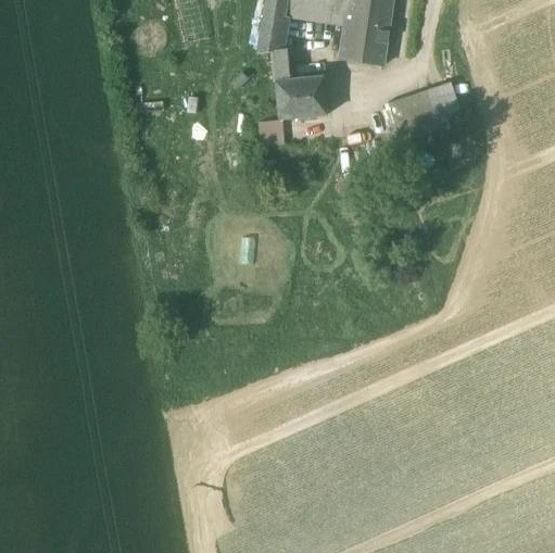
[(265,0),(256,53),(270,52),(273,82),(275,80),(289,79),(287,50),(278,51),(285,17),(287,0),(265,0)]
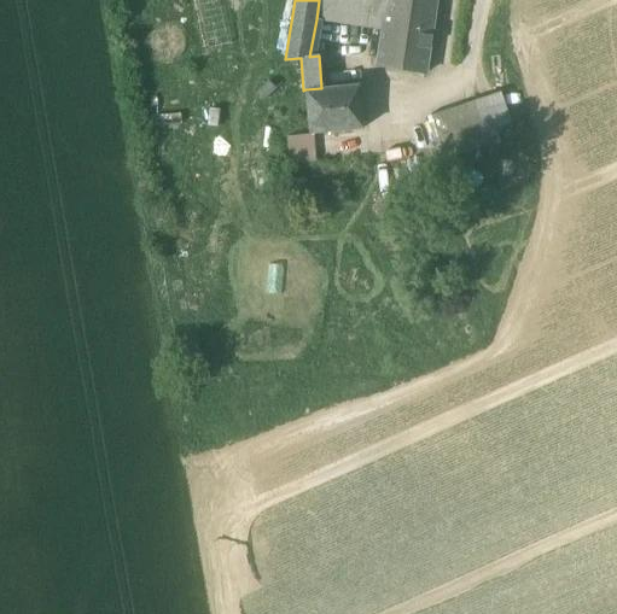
[(319,0),(316,19),(382,29),(386,0),(319,0)]
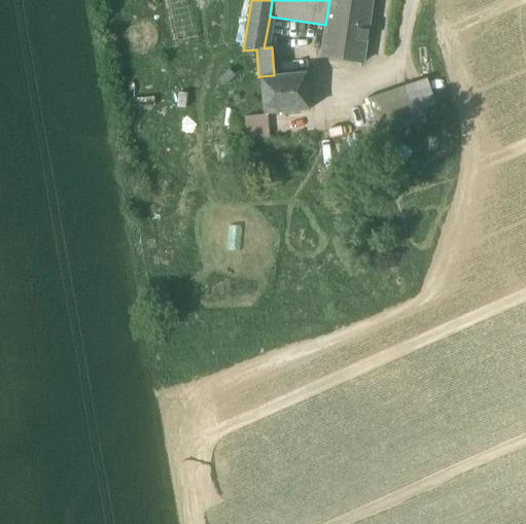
[(320,55),(363,62),(373,0),(329,0),(325,25),(320,55)]
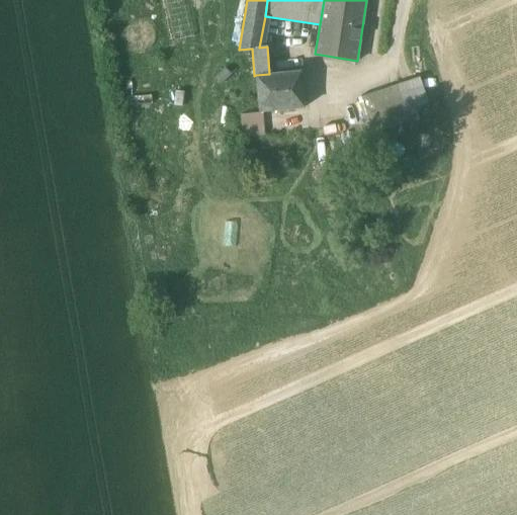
[(256,75),(259,111),(304,107),(299,71),(269,74),(256,75)]
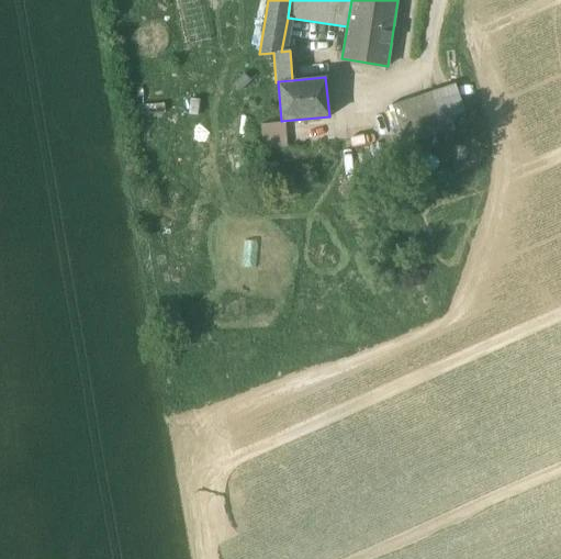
[(433,90),(442,119),(464,112),(455,82),(433,90)]
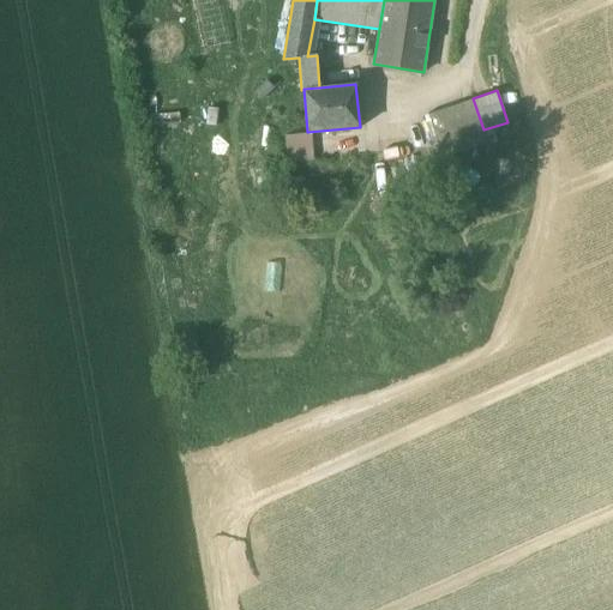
[(473,98),(425,114),(434,145),(484,130),(473,98)]
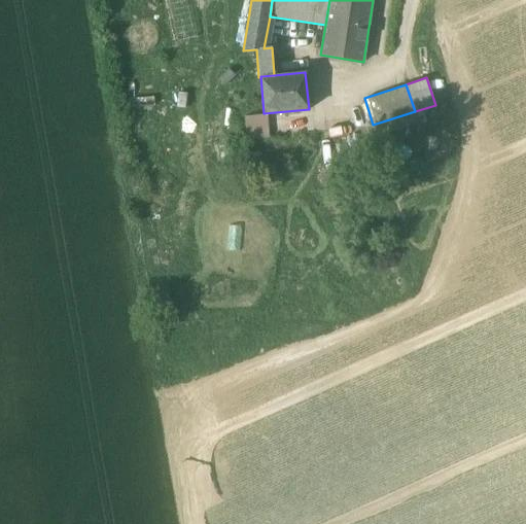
[(373,125),(377,137),(419,124),(415,111),(373,125)]
